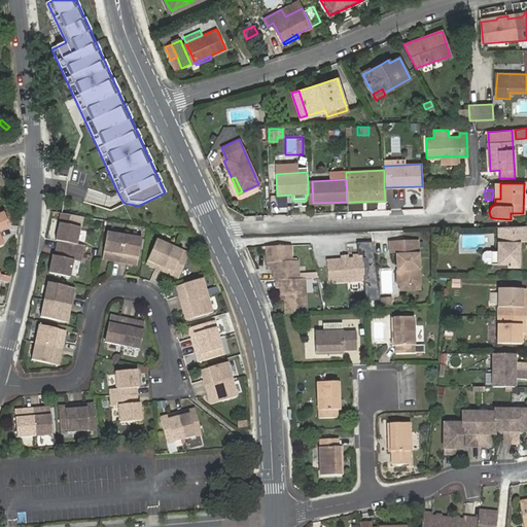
[(59,242),(57,248),(82,254),(84,246),(77,244),(81,227),(63,224),(61,231),(58,231),(56,241),(59,242)]
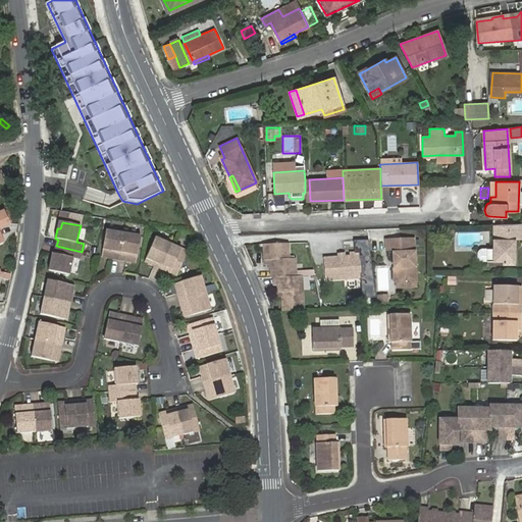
[(521,240),(521,223),(491,225),(492,250),(492,263),(501,262),(502,266),(514,266),(514,241),(521,240)]
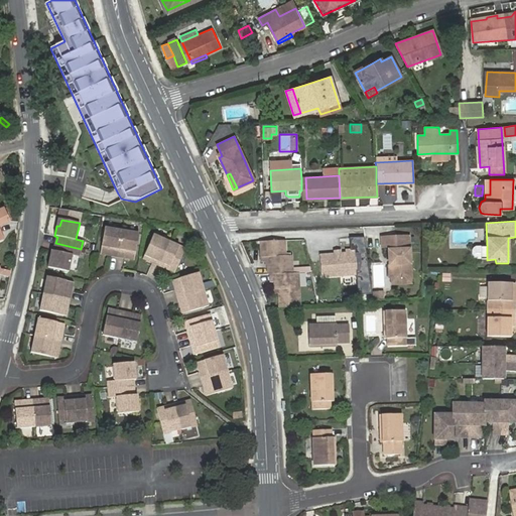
[(118,256),(122,230),(104,227),(100,254),(118,256)]
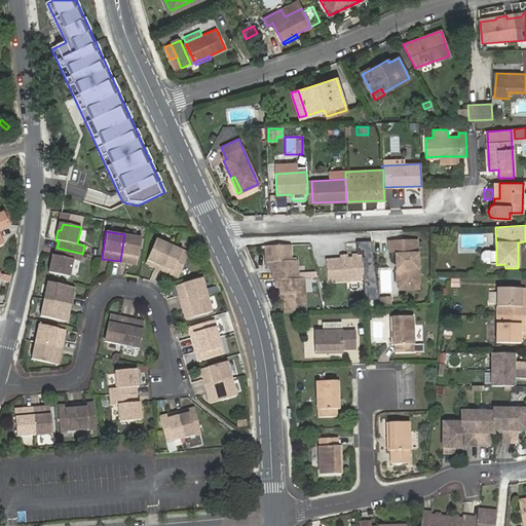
[(138,264),(142,237),(124,234),(120,261),(138,264)]
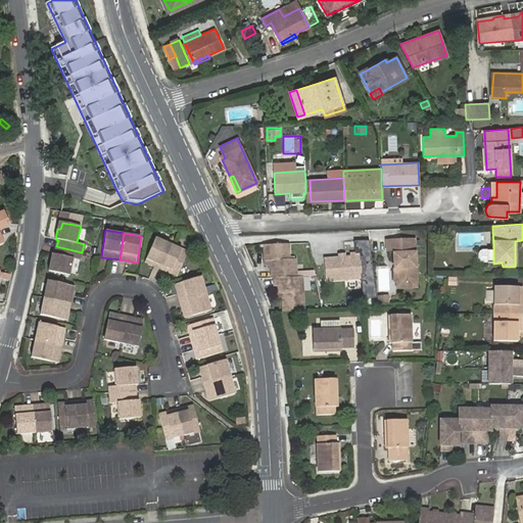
[(171,245),(154,238),(144,263),(160,270),(171,245)]
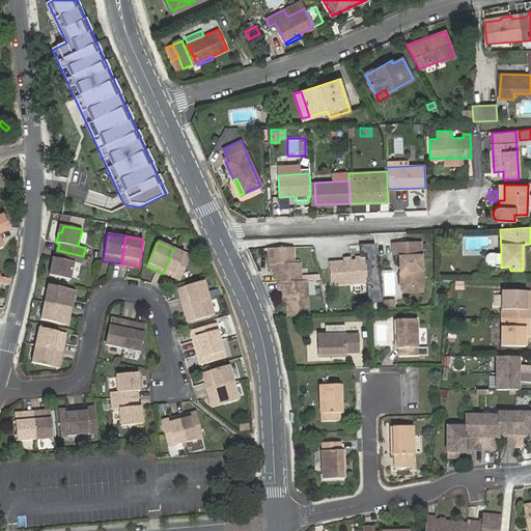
[(392,245),(392,254),(398,254),(399,284),(402,286),(422,285),(420,244),(392,245)]
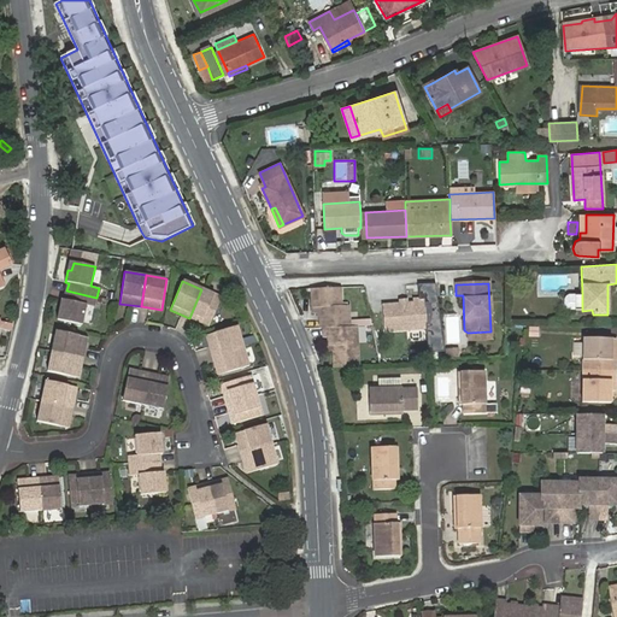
[(340,305),(339,287),(309,288),(310,306),(315,306),(315,311),(316,321),(318,321),(318,328),(322,328),(348,327),(347,304),(340,305)]
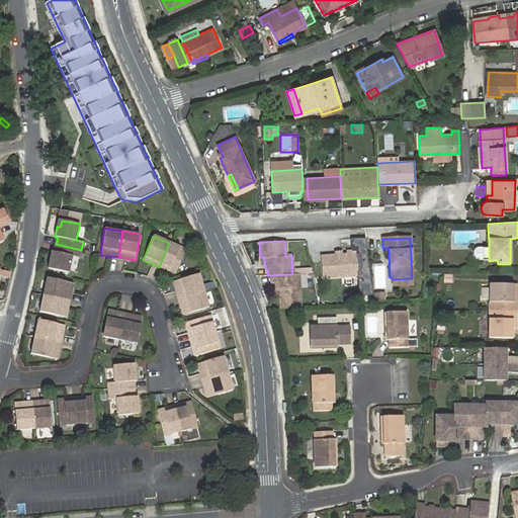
[(185,250),(169,243),(159,267),(175,274),(185,250)]
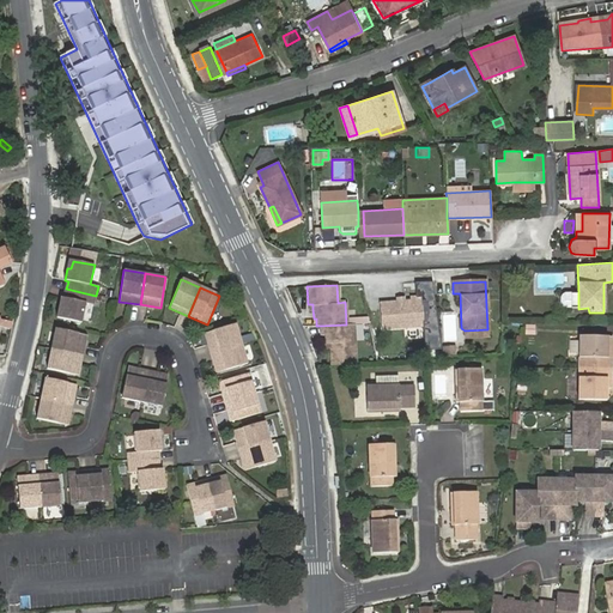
[(96,296),(66,289),(65,298),(61,297),(59,309),(62,310),(61,319),(82,323),(85,304),(93,305),(96,296)]
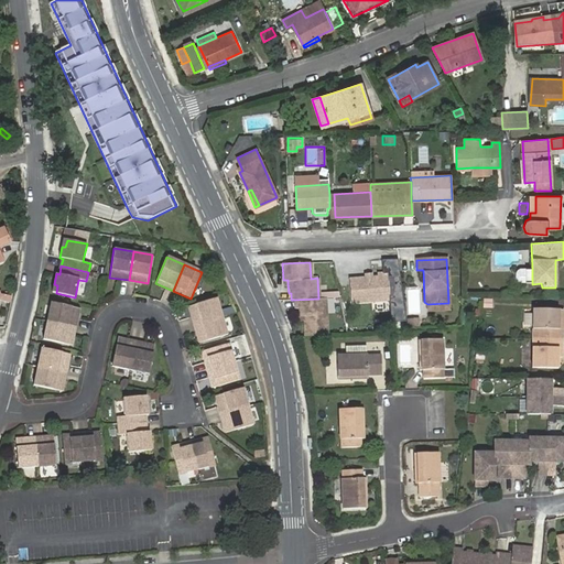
[(532,284),(532,270),(524,270),(518,270),(516,272),(513,274),(514,281),(516,282),(518,284),(532,284)]
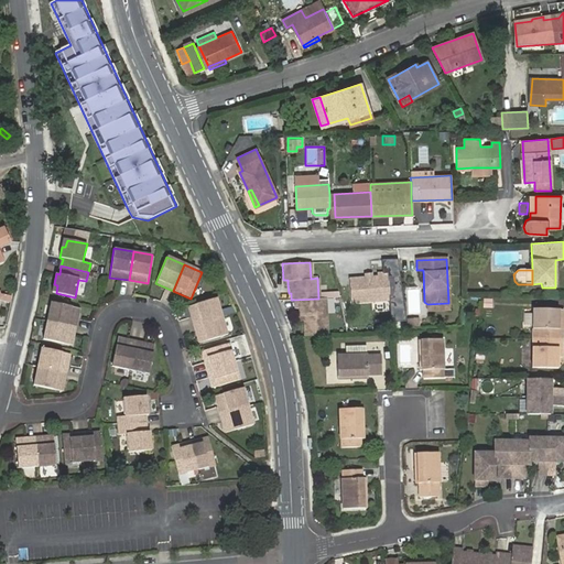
[(372,281),(367,282),(351,282),(353,304),(390,302),(388,278),(380,278),(380,281),(372,281)]
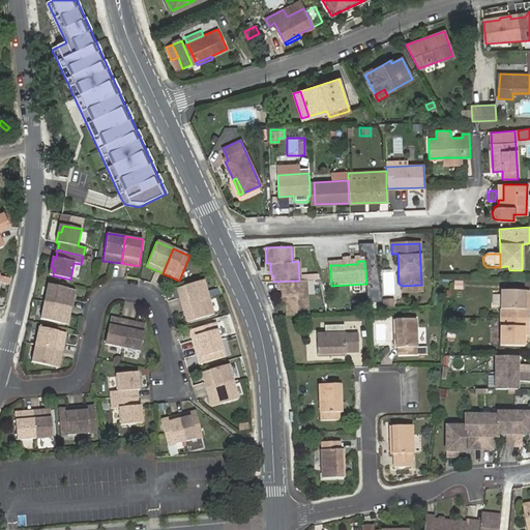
[(203,280),(176,288),(181,304),(208,297),(203,280)]
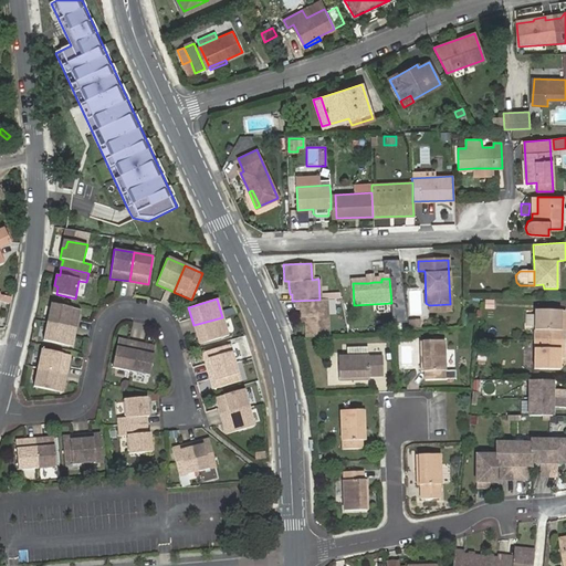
[(328,336),(326,300),(320,300),(295,301),(295,310),(300,310),(300,317),(303,317),(303,322),(304,337),(328,336)]
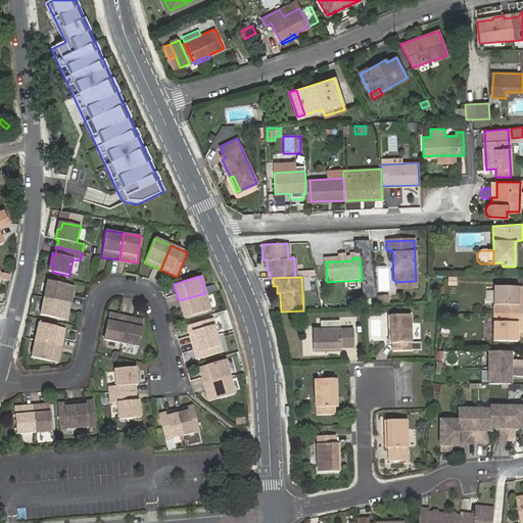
[(447,286),(456,286),(456,277),(447,277),(447,286)]
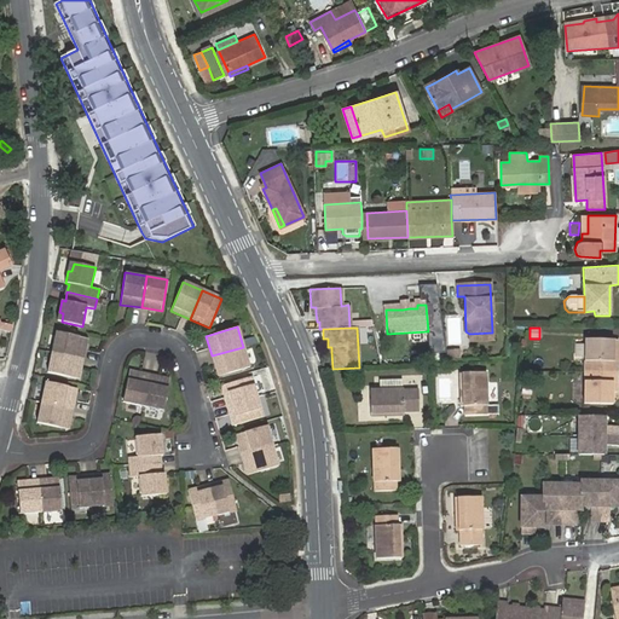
[(86,339),(56,331),(51,352),(82,359),(86,339)]
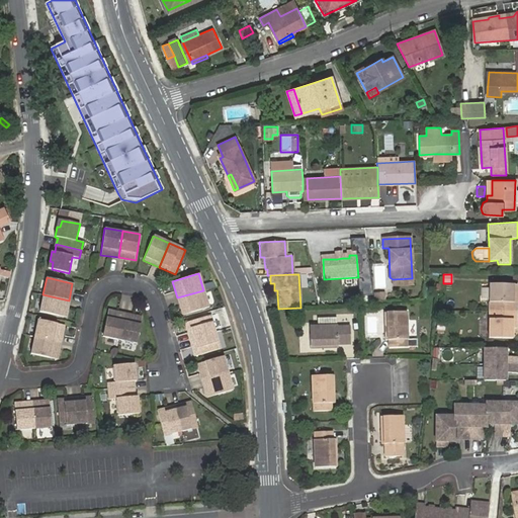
[(517,293),(517,283),(489,283),(488,337),(512,338),(512,328),(510,326),(510,320),(516,320),(517,301),(513,301),(514,293),(517,293)]
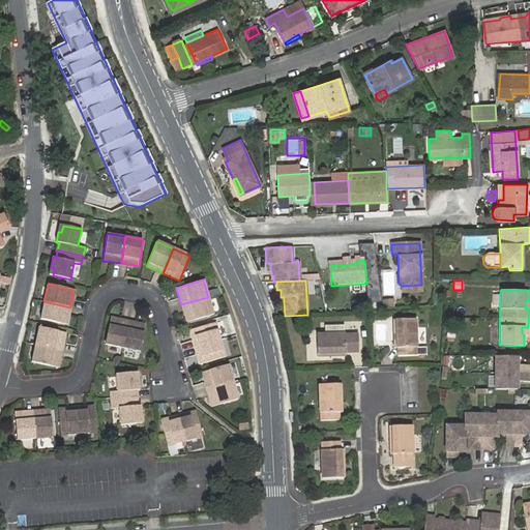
[(208,297),(181,304),(186,322),(212,315),(208,297)]
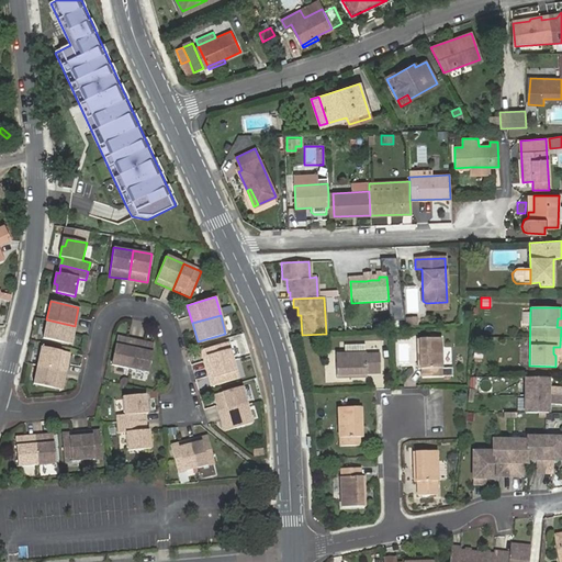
[(75,326),(46,319),(42,338),(70,345),(75,326)]
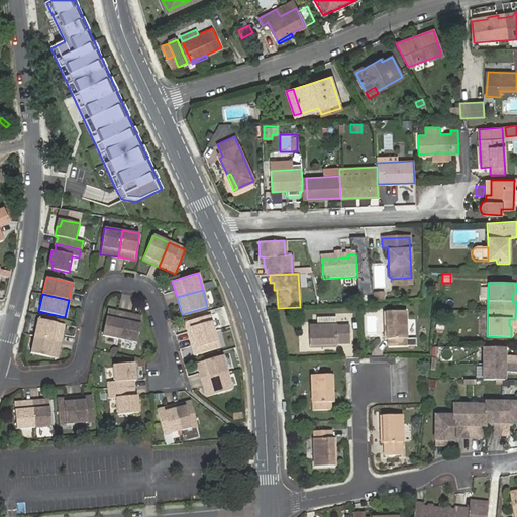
[(108,309),(102,335),(119,339),(125,313),(108,309)]
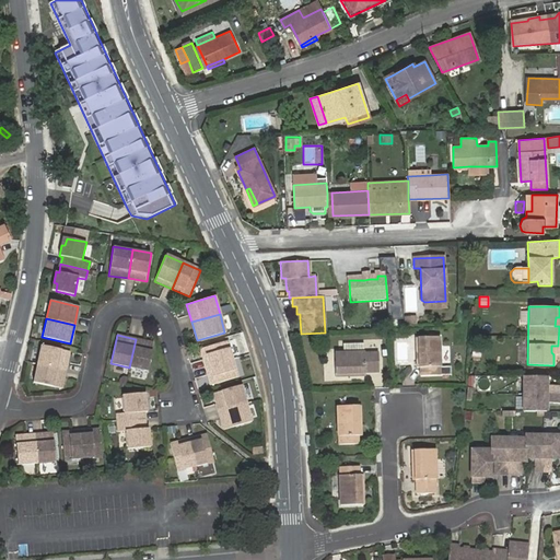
[(416,337),(417,368),(420,368),(420,375),(451,374),(451,366),(440,366),(439,337),(416,337)]
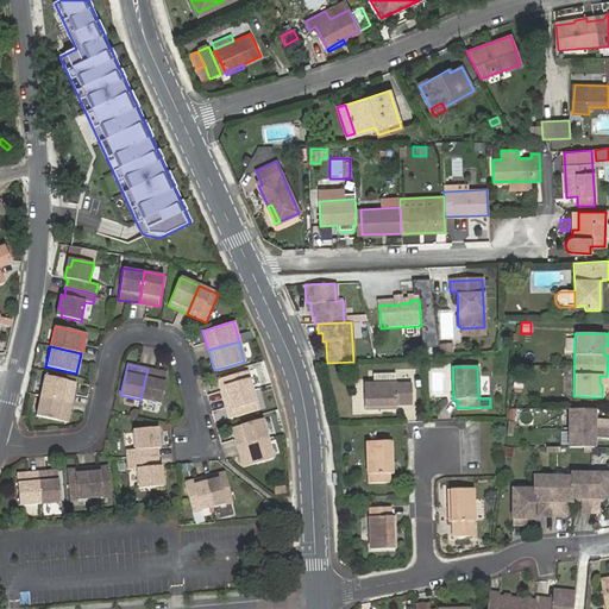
[(161,403),(168,374),(148,369),(140,400),(161,403)]
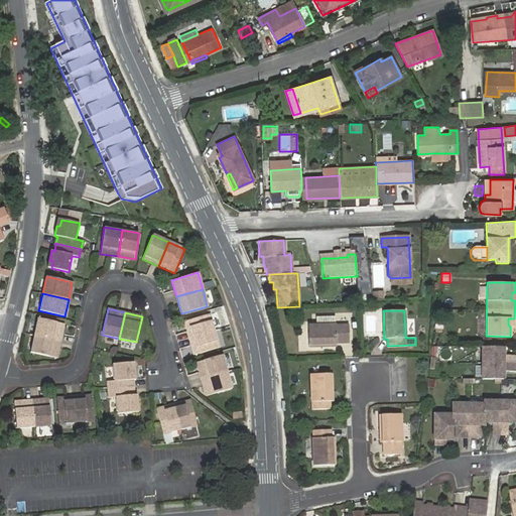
[(214,330),(209,313),(183,320),(187,338),(214,330)]
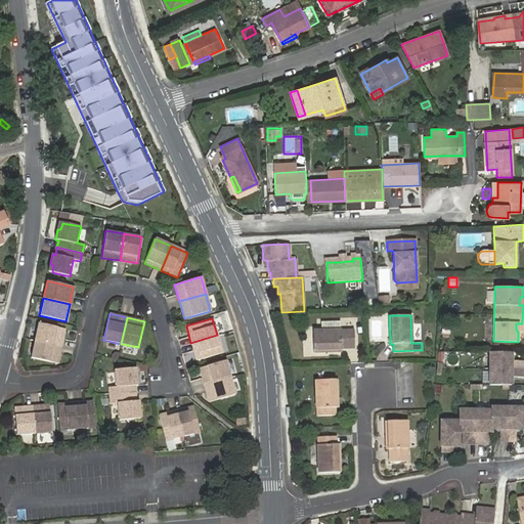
[(321,321),(320,331),(340,330),(340,321),(321,321)]
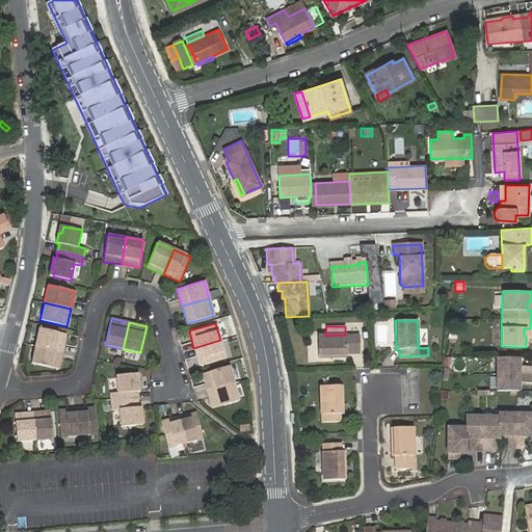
[(64,335),(37,329),(34,347),(61,352),(64,335)]
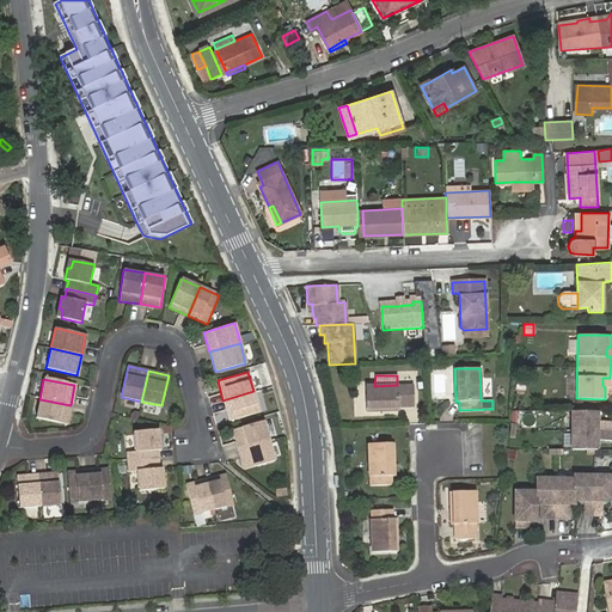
[(397,385),(374,386),(366,386),(366,411),(398,410),(399,407),(414,407),(412,385),(397,385)]
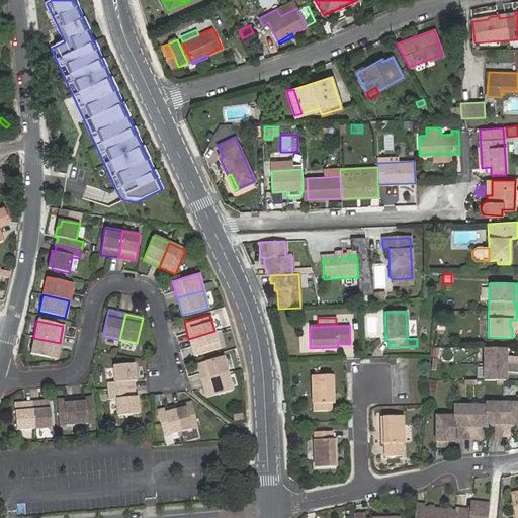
[(219,348),(214,331),(188,339),(193,355),(219,348)]
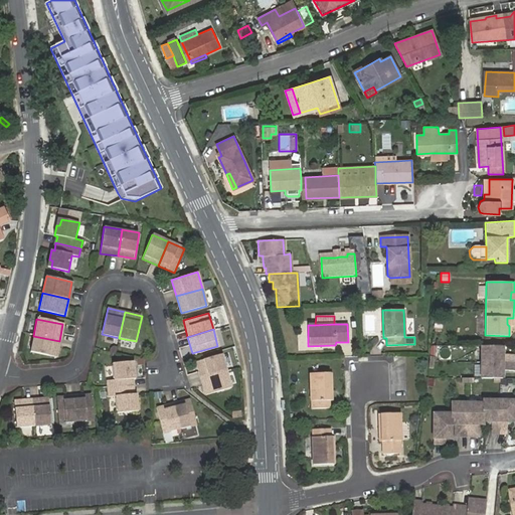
[(59,341),(33,336),(29,353),(55,358),(59,341)]
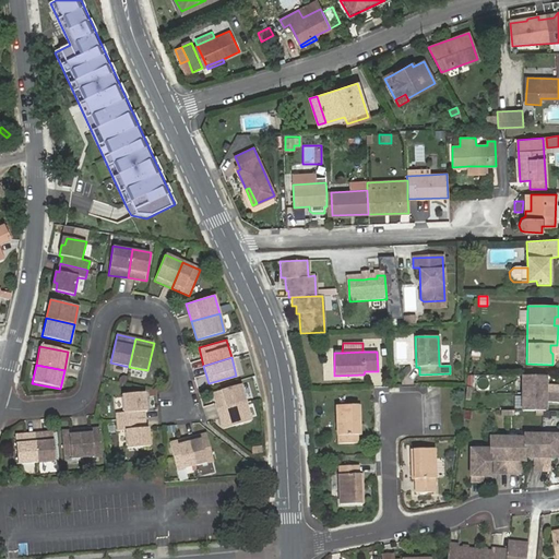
[(545,384),(545,376),(522,376),(522,411),(535,411),(535,415),(542,415),(542,411),(545,411),(545,402),(558,402),(558,384),(545,384)]
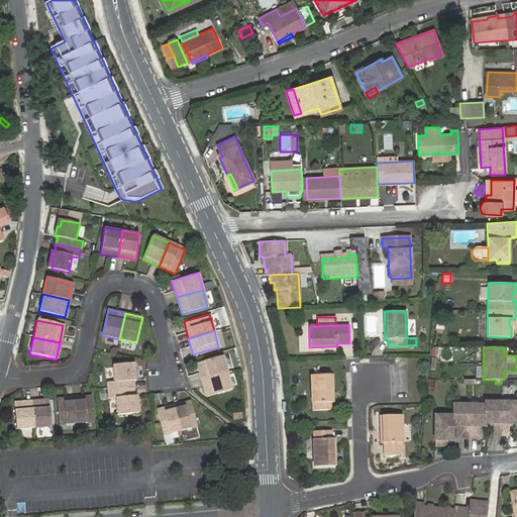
[(221,355),(196,363),(201,380),(226,372),(221,355)]
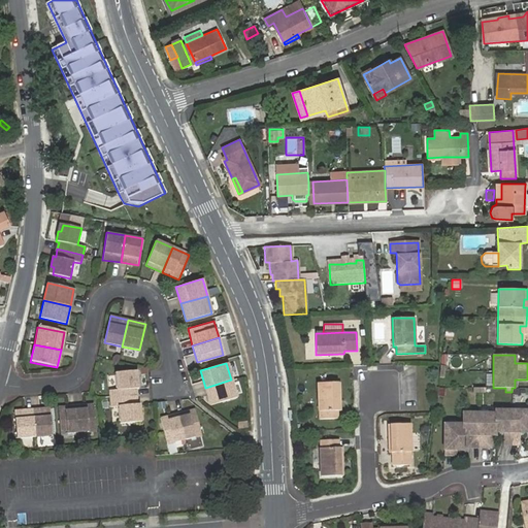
[(111,400),(137,398),(136,390),(138,390),(138,380),(135,380),(134,372),(116,373),(117,391),(110,391),(111,400)]
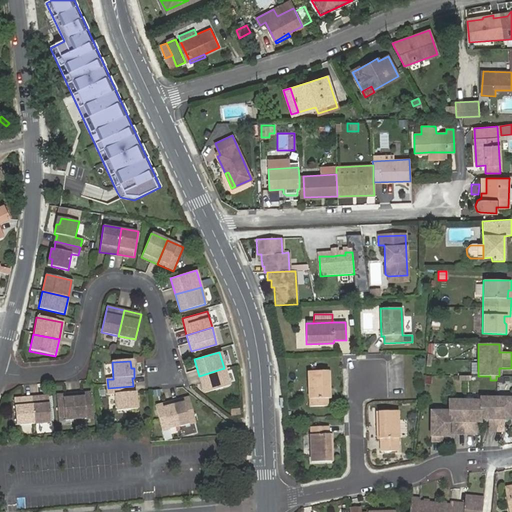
[(204,393),(230,385),(224,368),(199,376),(204,393)]
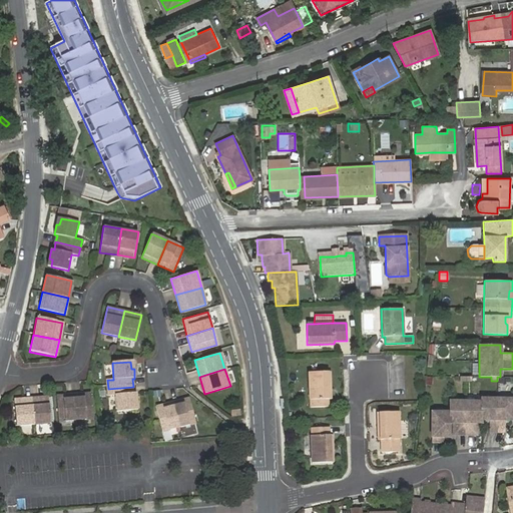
[(309,372),(309,399),(311,399),(311,408),(328,407),(328,399),(331,399),(330,372),(309,372)]
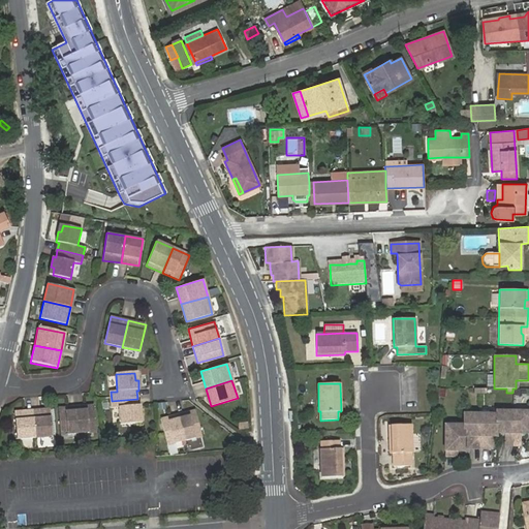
[(137,406),(137,399),(112,401),(112,409),(119,409),(120,426),(138,425),(138,416),(142,416),(141,406),(137,406)]
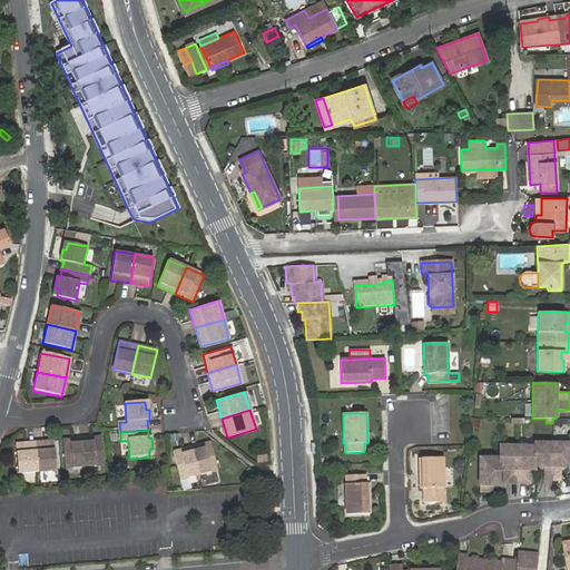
[(84,469),(102,467),(101,438),(81,440),(84,469)]
